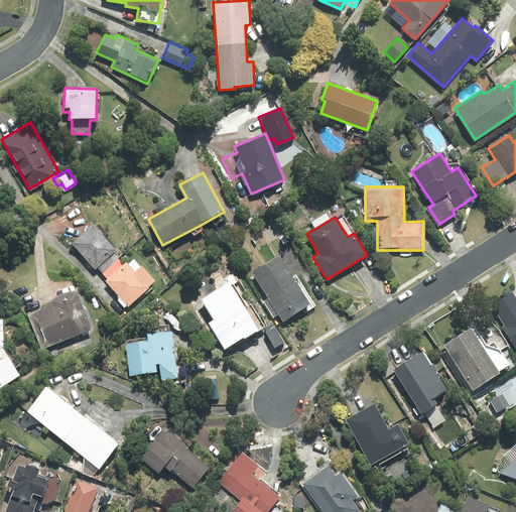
[(93,225),(73,243),(96,268),(116,250),(93,225)]
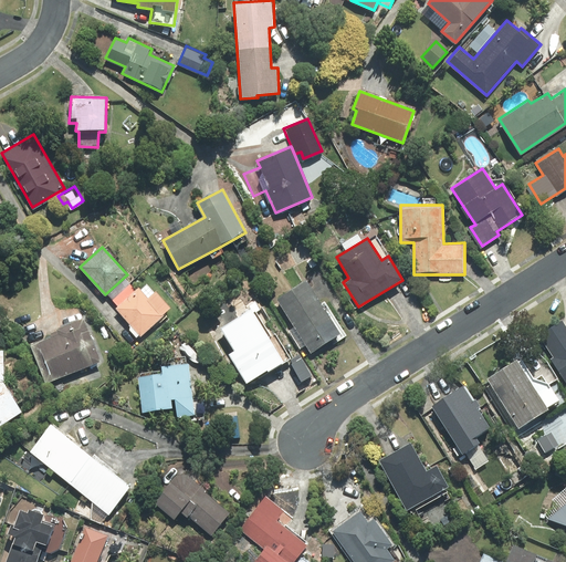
[(148,298),(133,281),(109,303),(140,335),(171,306),(156,290),(148,298)]
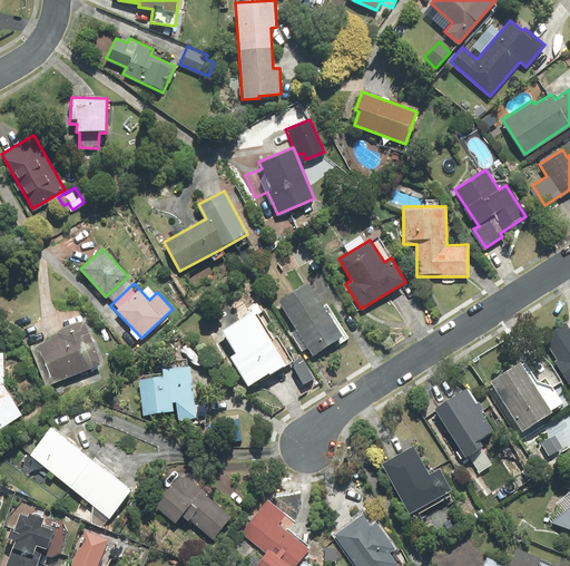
[(323,305),(308,283),(275,303),(292,329),(288,331),(302,351),(308,347),(313,354),(337,339),(340,342),(350,337),(327,302),(323,305)]
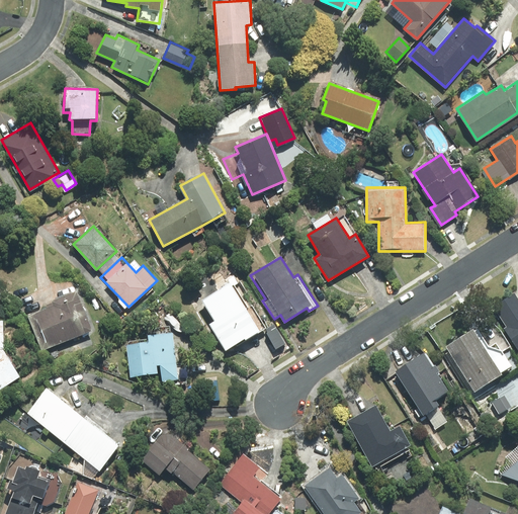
[(212,318),(207,322),(226,352),(266,328),(237,278),(201,300),(212,318)]
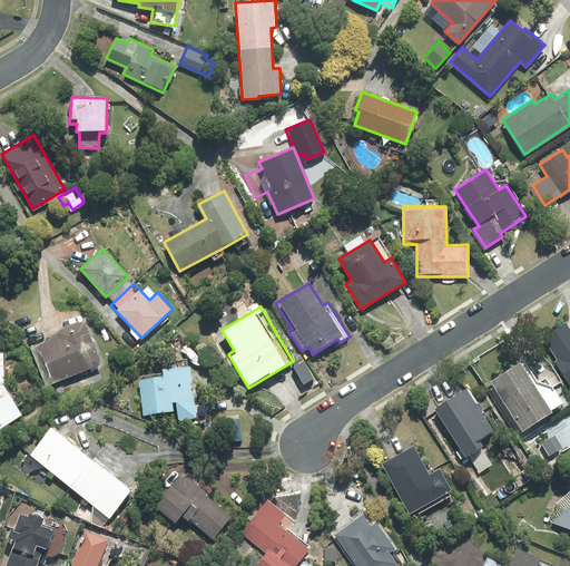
[(569,328),(566,323),(539,341),(569,384),(569,383),(569,328)]
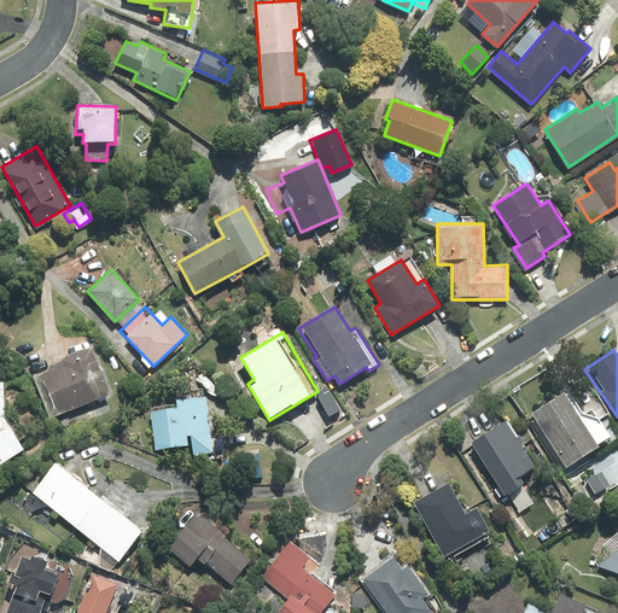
[(95,354),(34,377),(48,418),(111,395),(95,354)]
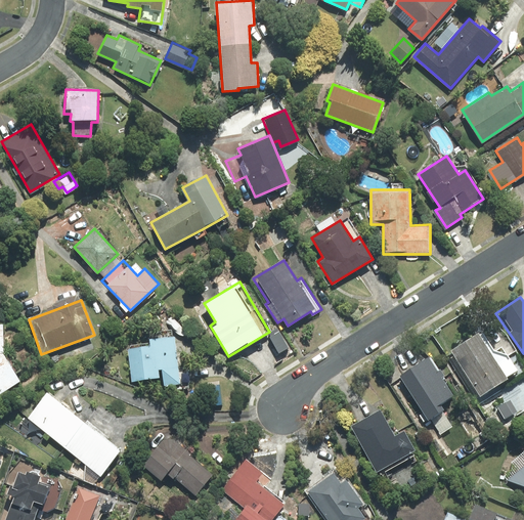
[(4,355),(4,325),(0,323),(0,393),(2,393),(20,381),(3,355),(4,355)]
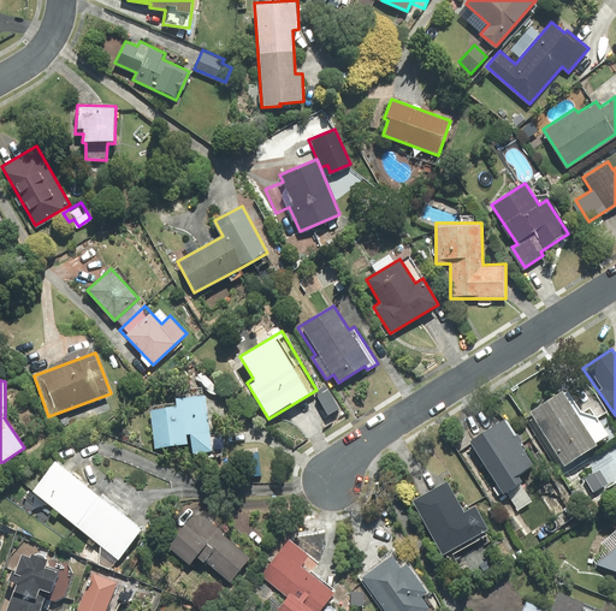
[(563,467),(573,461),(579,470),(596,460),(588,450),(608,438),(598,422),(587,429),(561,390),(528,411),(563,467)]
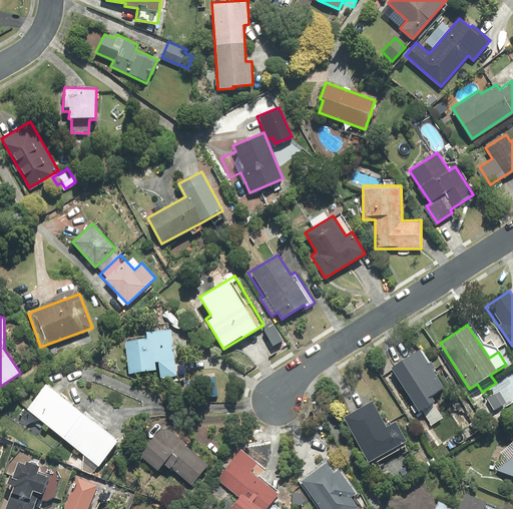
[(175,360),(172,330),(125,334),(128,372),(158,369),(159,382),(183,380),(182,359),(175,360)]
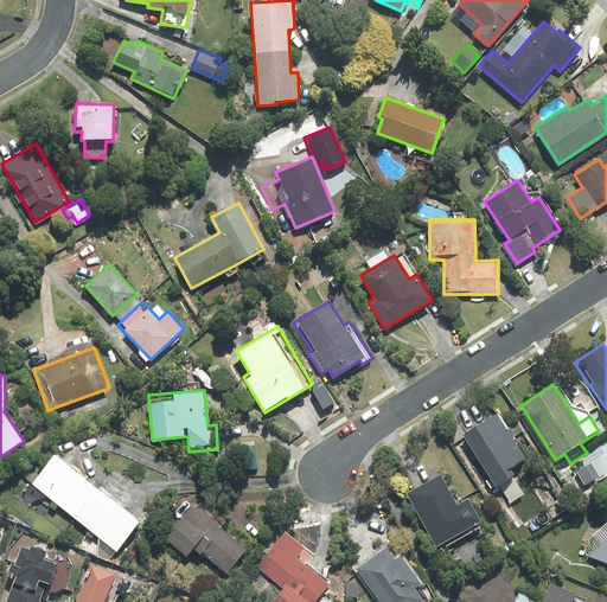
[(510,467),(524,458),(497,414),(454,440),(486,491),(515,473),(510,467)]
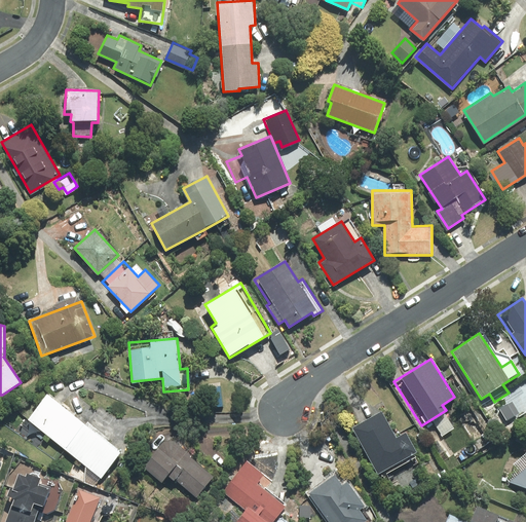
[(28,418),(88,469),(85,473),(96,481),(99,477),(101,478),(121,452),(49,393),(28,418)]
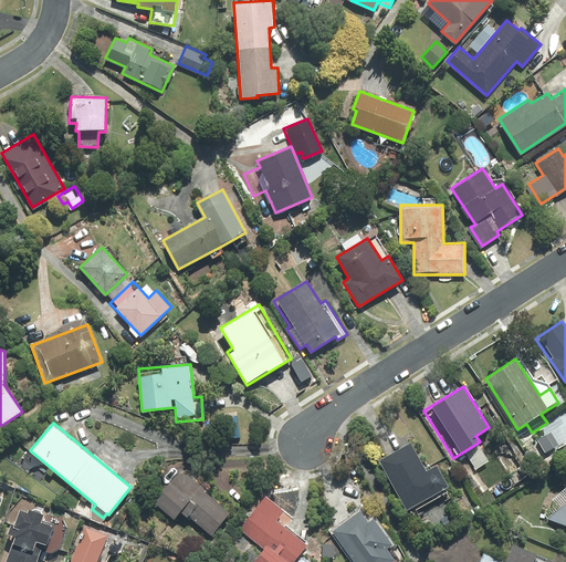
[(425,472),(410,444),(379,459),(405,510),(449,488),(438,466),(425,472)]
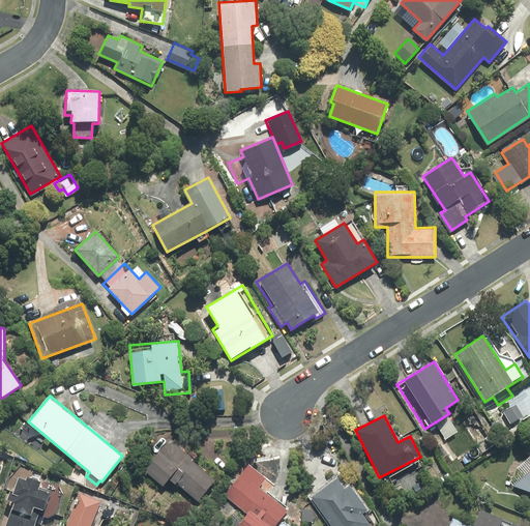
[(163,486),(168,479),(174,485),(176,481),(197,500),(214,479),(193,461),(197,456),(174,435),(144,470),(163,486)]
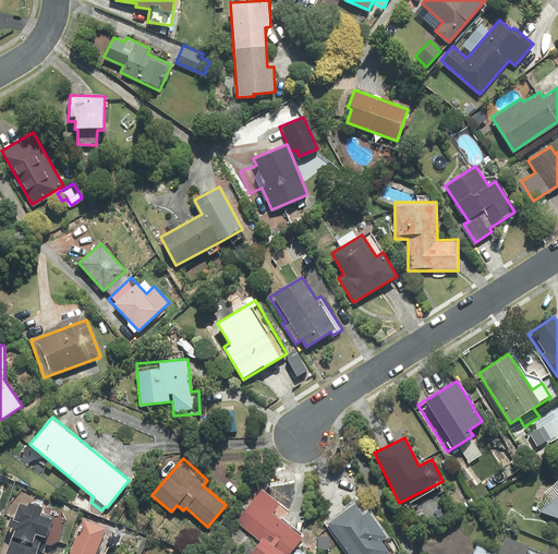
[(557,477),(544,490),(544,498),(538,508),(557,516),(557,477)]
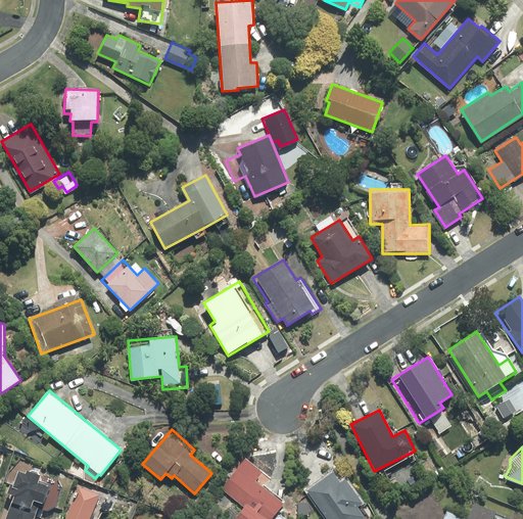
[(244,506),(233,518),(270,518),(286,501),(264,481),(262,483),(255,478),(262,472),(244,456),(220,483),(244,506)]
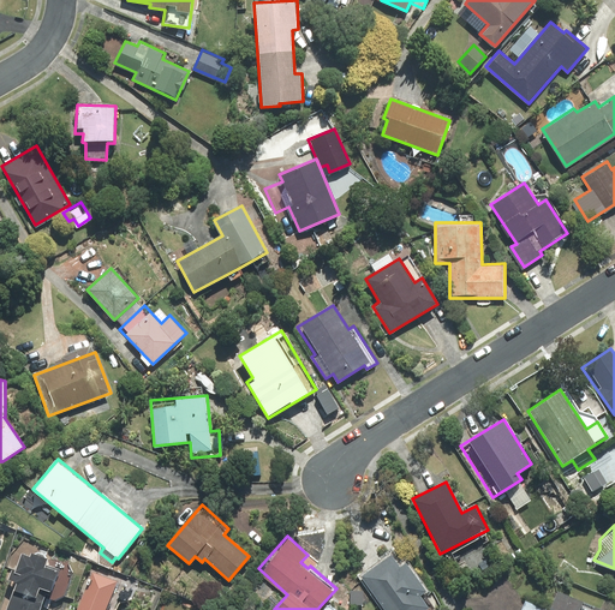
[(11,580),(18,582),(7,609),(40,609),(43,603),(48,604),(61,569),(47,564),(49,555),(34,550),(31,557),(21,554),(11,580)]
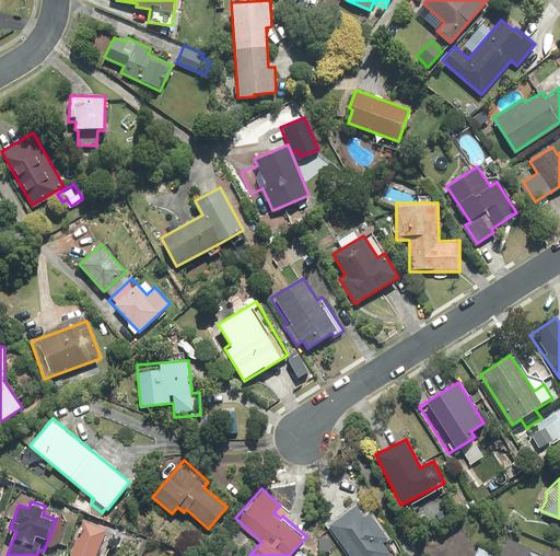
[(327,524),(349,555),(388,555),(391,555),(382,543),(387,540),(370,513),(364,517),(356,505),(327,524)]
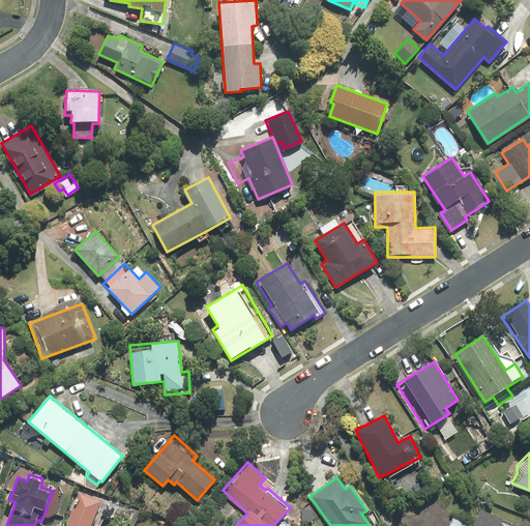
[(93,525),(104,499),(79,490),(65,525),(93,525)]
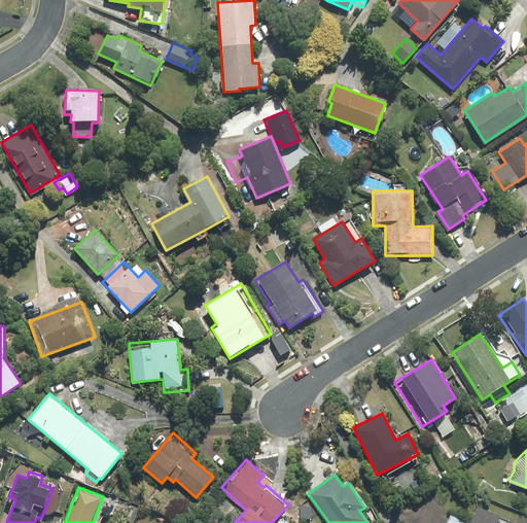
[(311,503),(301,503),(300,516),(311,516),(311,503)]
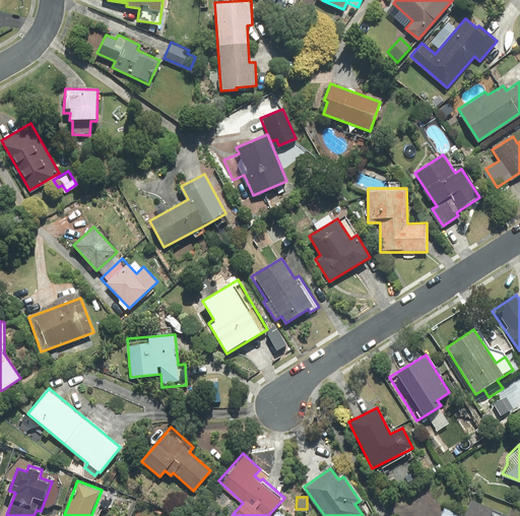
[(512,515),(470,499),(464,515),(442,507),(438,515),(512,515)]
